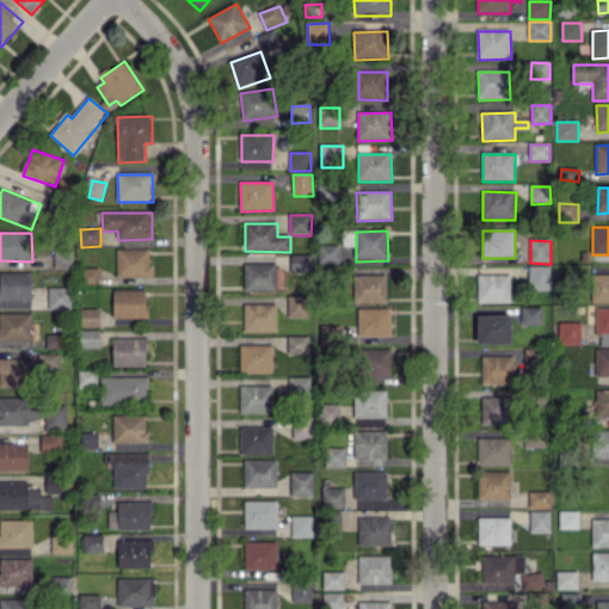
[(340,246),(320,246),(320,264),(340,264),(340,246)]
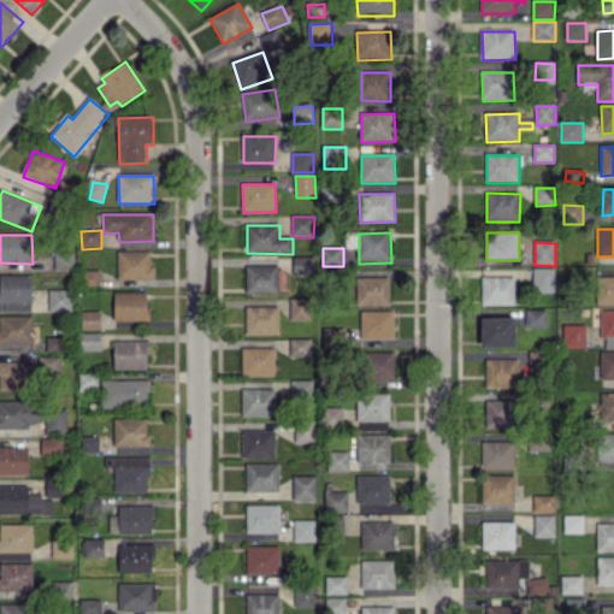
[(153,253),(118,253),(119,281),(153,281),(153,253)]
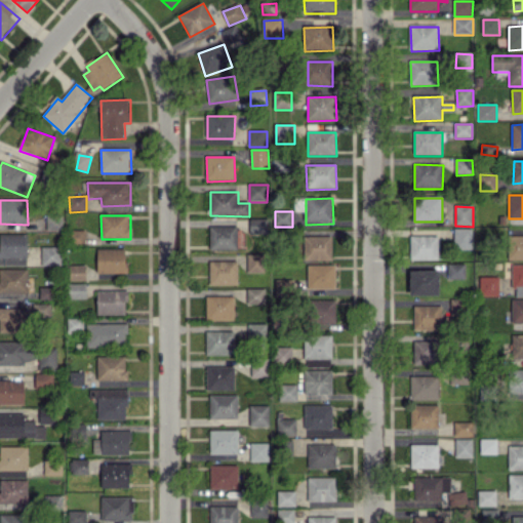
[(64,216),(48,216),(47,232),(64,232),(64,216)]
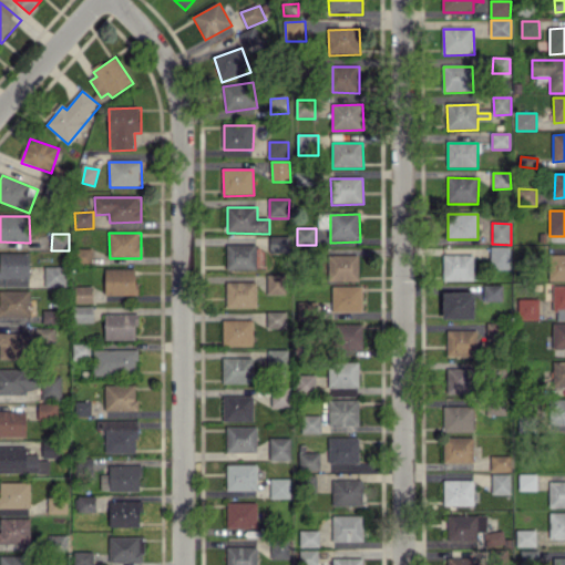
[(289,237),(270,237),(271,255),(289,254),(289,237)]
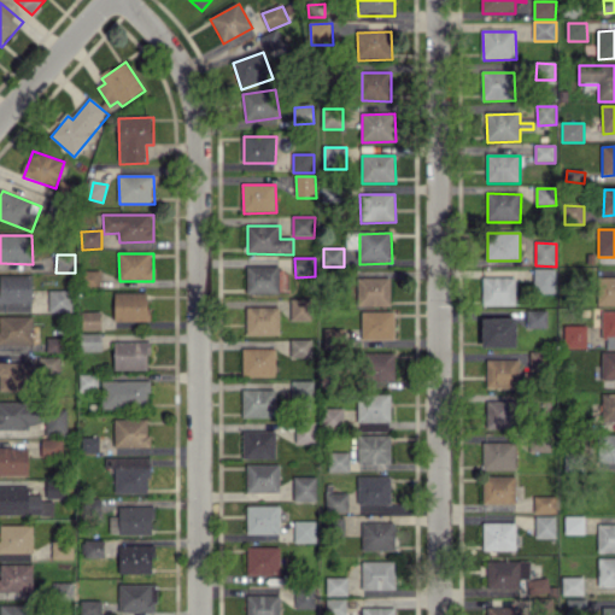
[(247,296),(280,294),(279,268),(247,268),(247,296)]
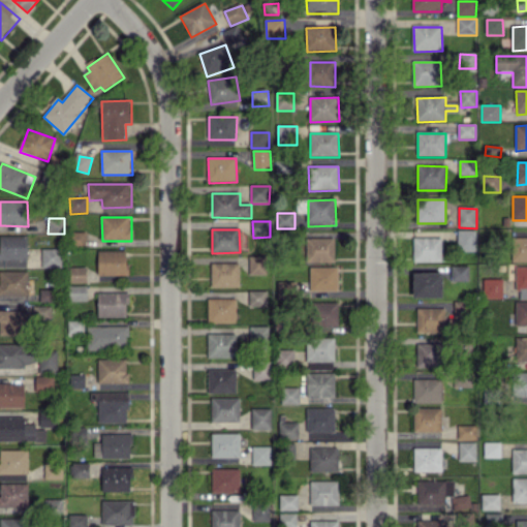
[(477,231),(458,231),(458,253),(477,253),(477,231)]
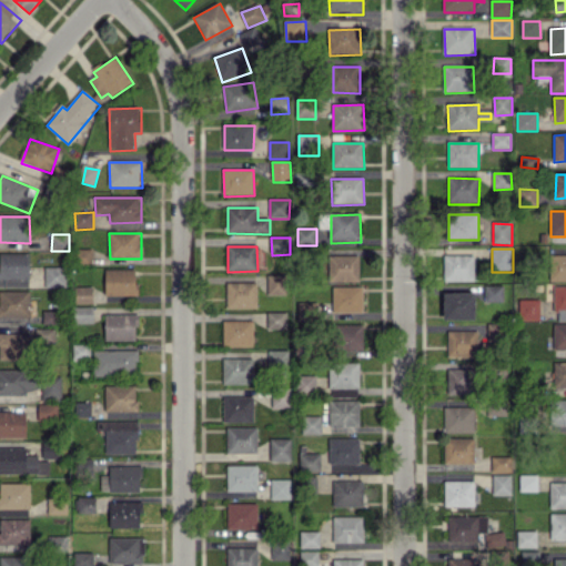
[(93,264),(92,250),(77,251),(77,265),(93,264)]
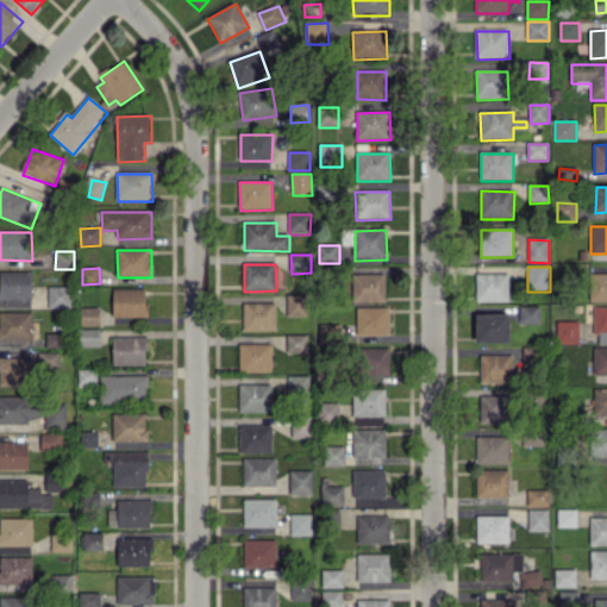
[(0,300),(32,301),(32,273),(0,273),(0,300)]
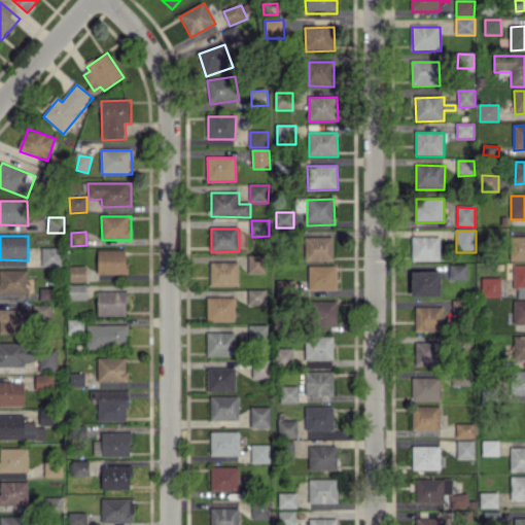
[(334,238),(306,239),(307,263),(335,263),(334,238)]
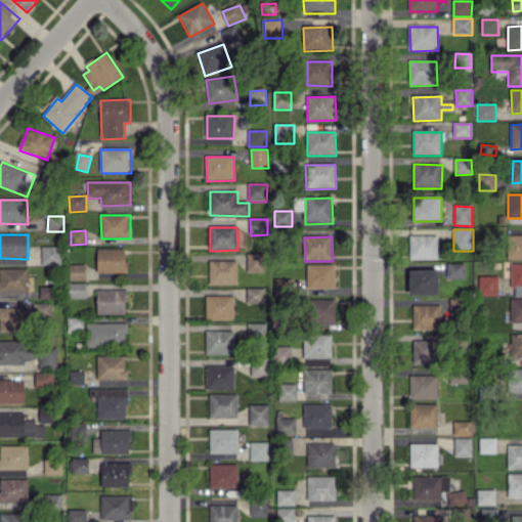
[(437,236),(409,236),(410,261),(438,261),(437,236)]
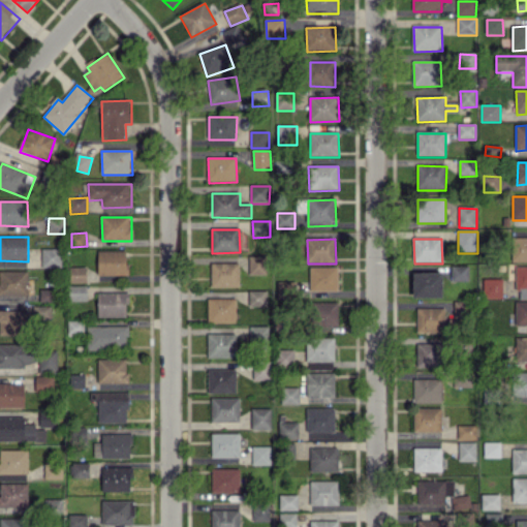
[(514,264),(526,262),(526,239),(513,239),(514,264)]
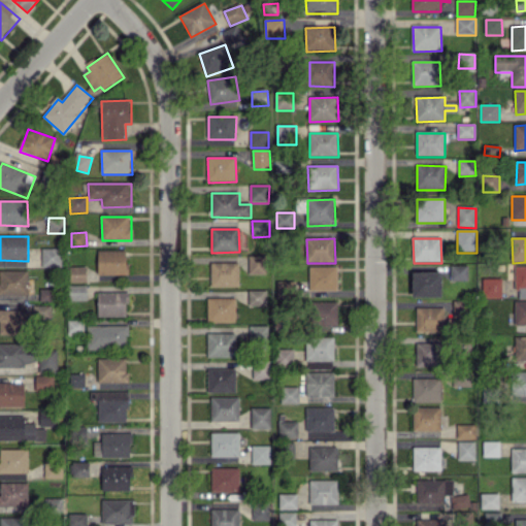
[(42,268),(61,268),(62,250),(43,250),(42,268)]
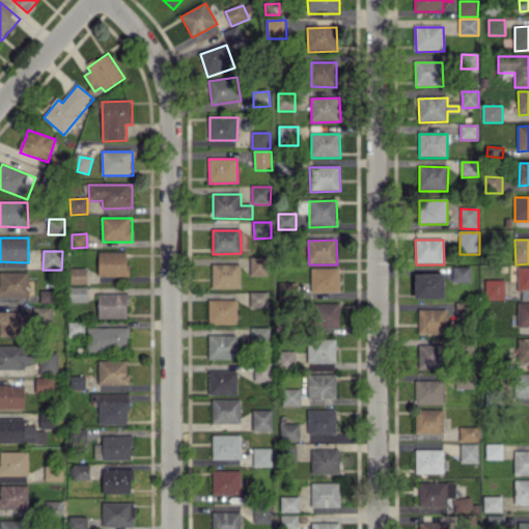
[(99,277),(129,277),(129,253),(100,253),(99,277)]
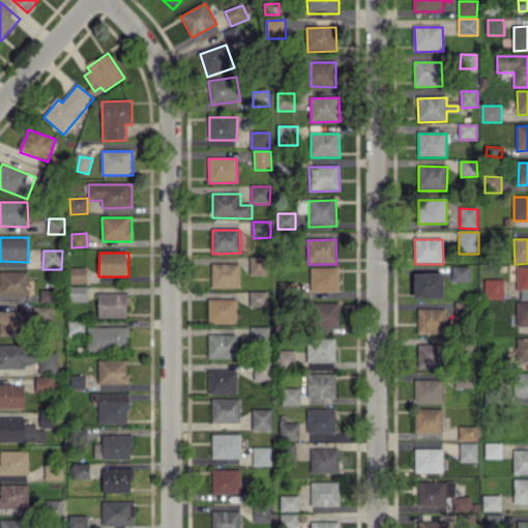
[(251,276),(268,276),(267,258),(251,258),(251,276)]
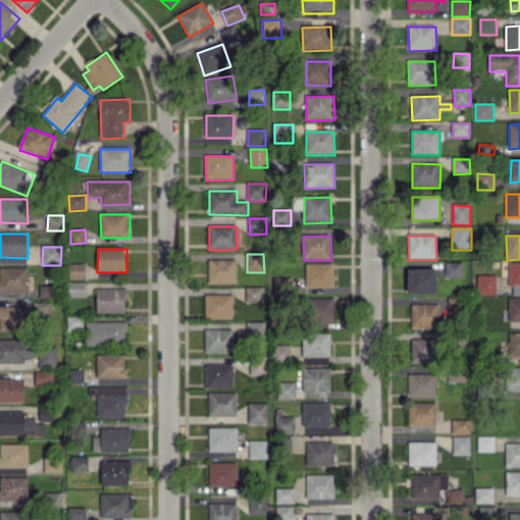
[(209,284),(237,284),(237,260),(209,261),(209,284)]
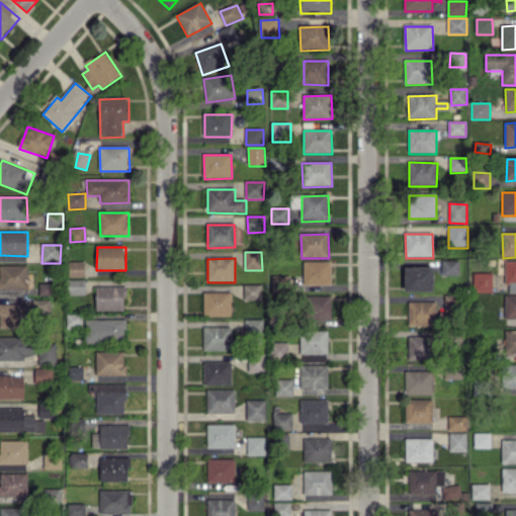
[(459,276),(460,262),(443,261),(443,276),(459,276)]
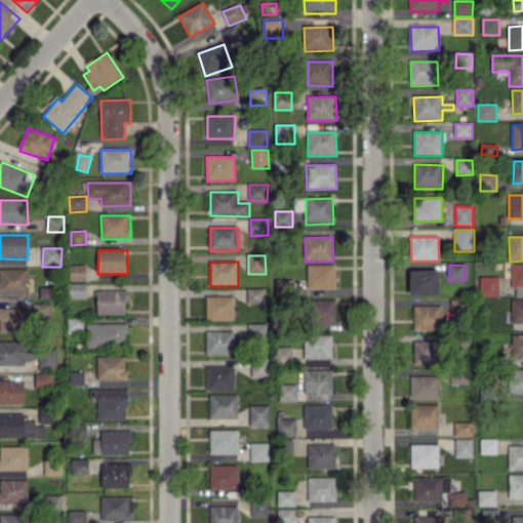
[(522,265),(513,266),(512,287),(522,287),(522,265)]
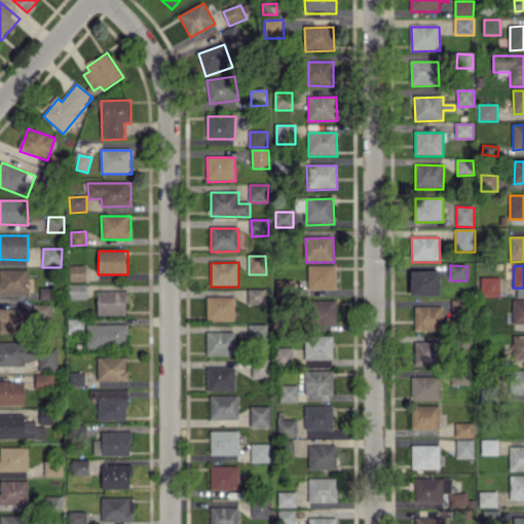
[(86,267),(71,267),(71,283),(87,283),(86,267)]
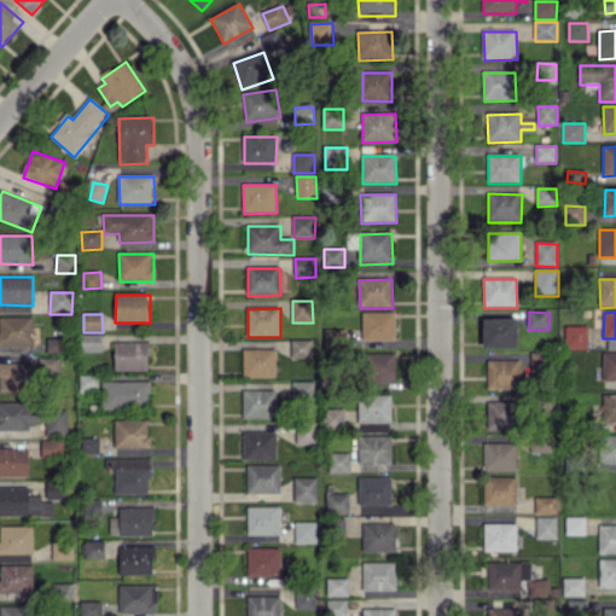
[(364,342),(396,341),(396,314),(364,314),(364,342)]
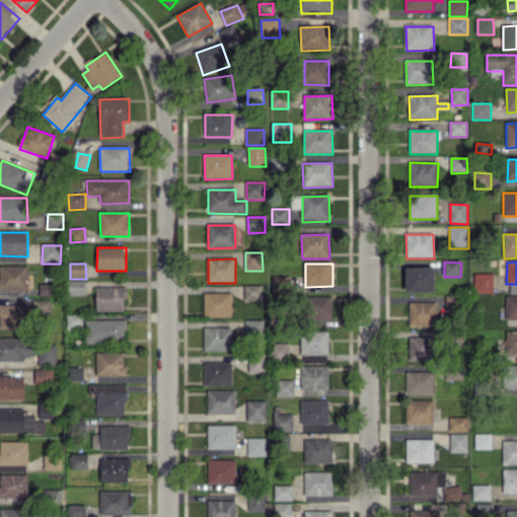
[(27,268),(0,268),(1,281),(0,281),(0,291),(28,291),(27,268)]
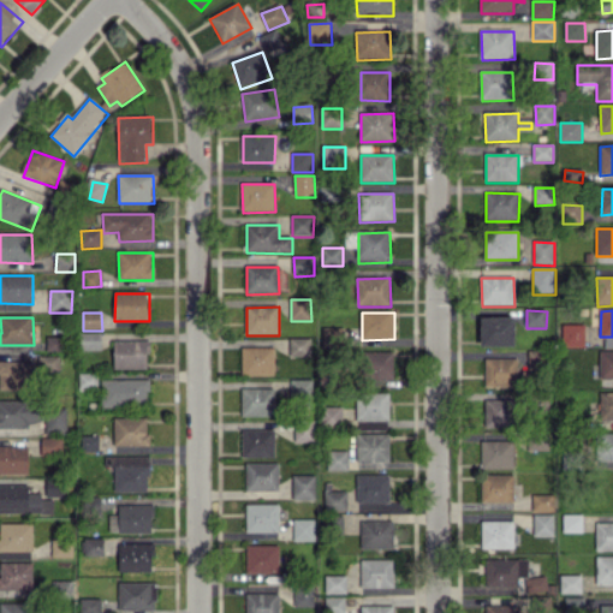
[(516,347),(516,319),(481,319),(481,349),(516,347)]
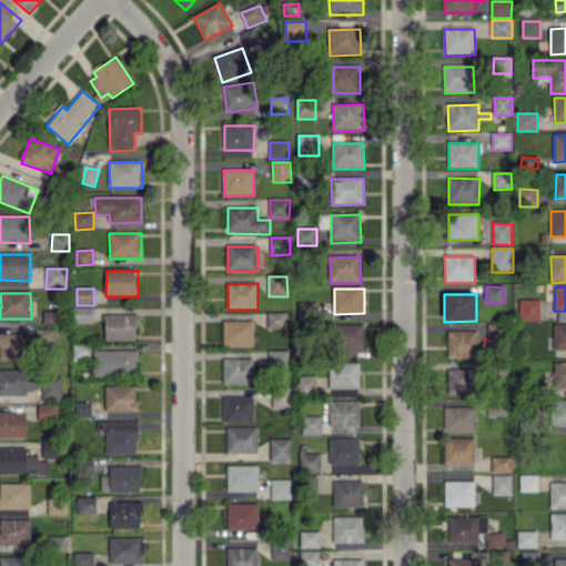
[(541,301),(519,301),(519,322),(541,322),(541,301)]
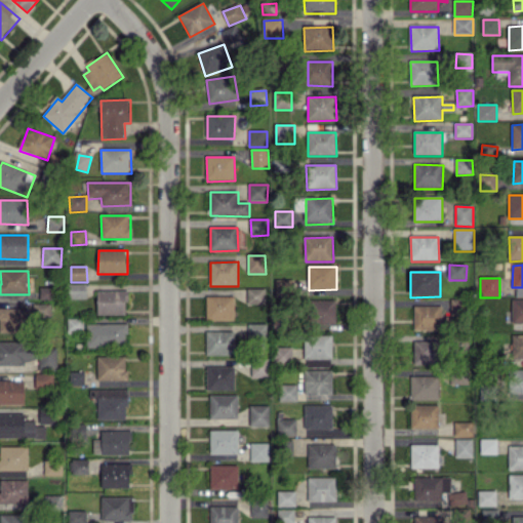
[(87,300),(87,285),(70,285),(70,299),(87,300)]
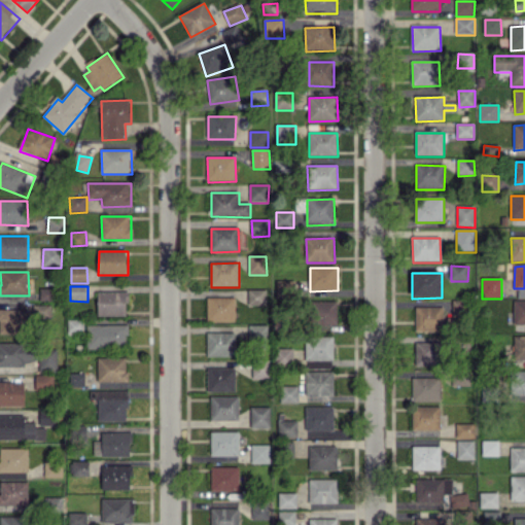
[(267,306),(267,290),(249,291),(249,307),(267,306)]
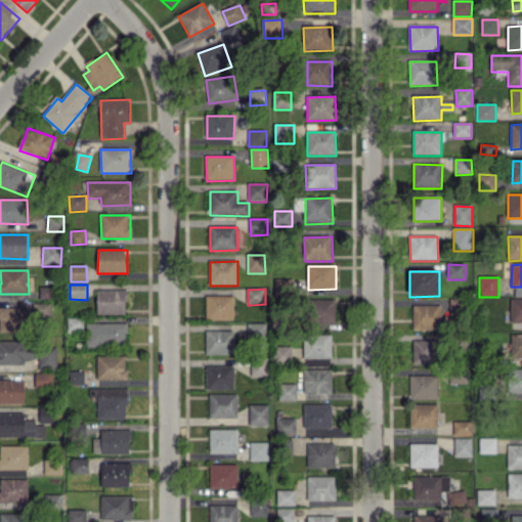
[(126,315),(126,291),(98,291),(97,315),(126,315)]
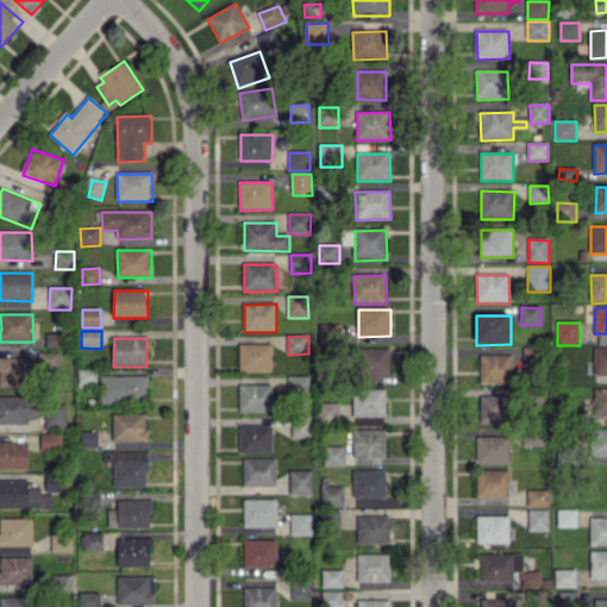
[(273,373),(273,345),(241,345),(241,373),(273,373)]
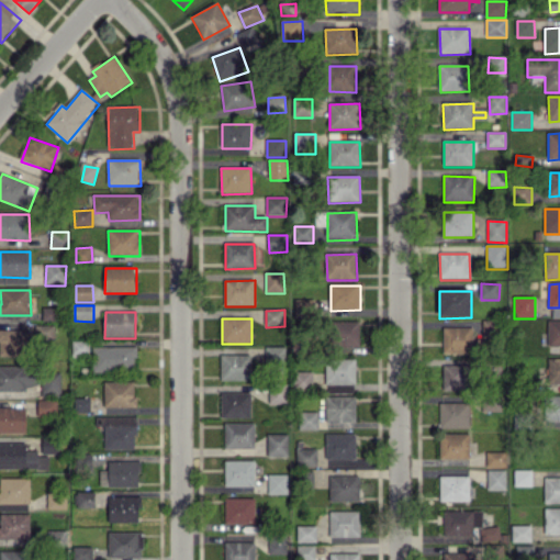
[(360,348),(360,322),(331,323),(332,348),(360,348)]
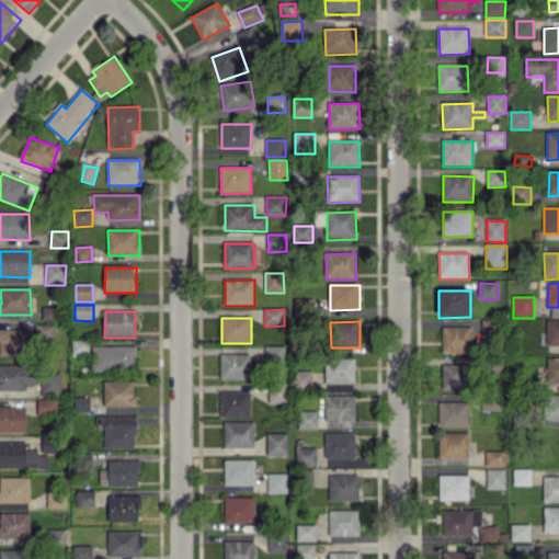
[(483,338),(497,338),(497,322),(483,321),(483,338)]
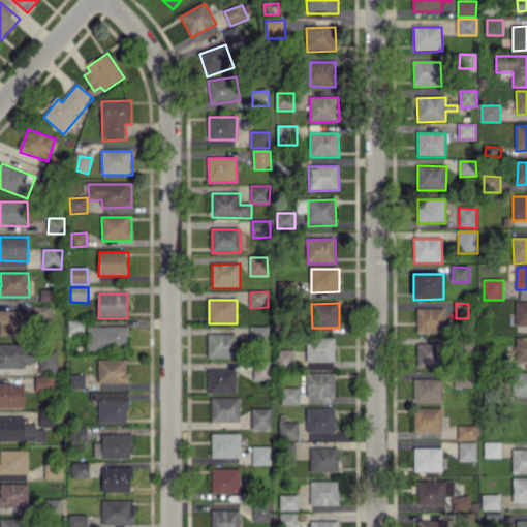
[(517,327),(526,326),(526,303),(517,303),(517,327)]
